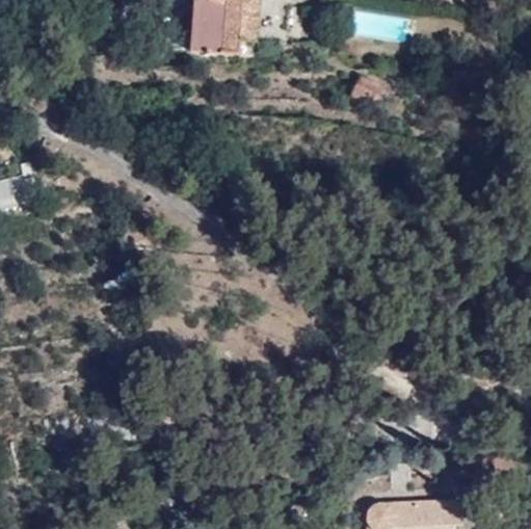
[(192,0),(191,49),(237,51),(238,37),(255,37),(256,0),(192,0)]
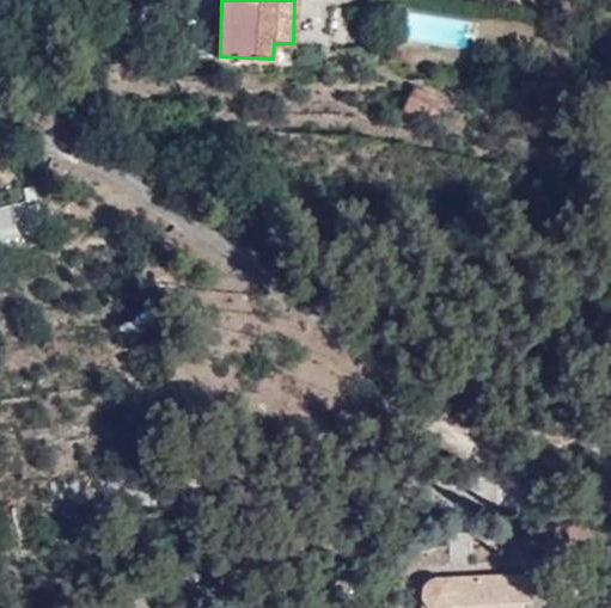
[(415,84),(404,106),(432,121),(444,99),(415,84)]
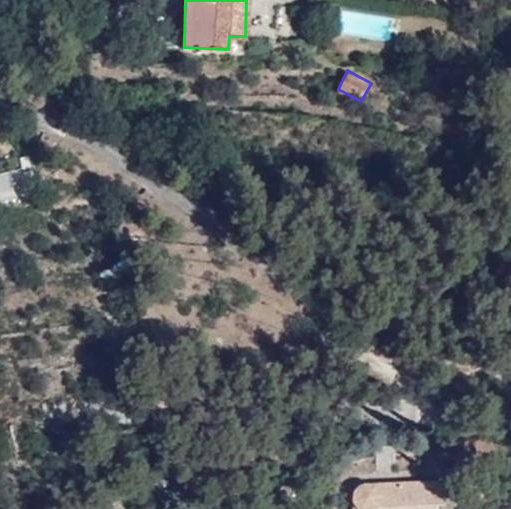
[(499,388),(495,404),(506,406),(510,391),(499,388)]
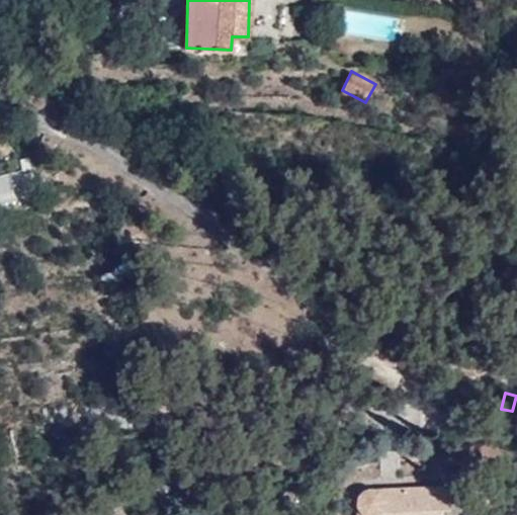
[(160,396),(157,401),(157,405),(160,409),(165,411),(170,409),(173,406),(174,402),(169,395),(164,395),(160,396)]
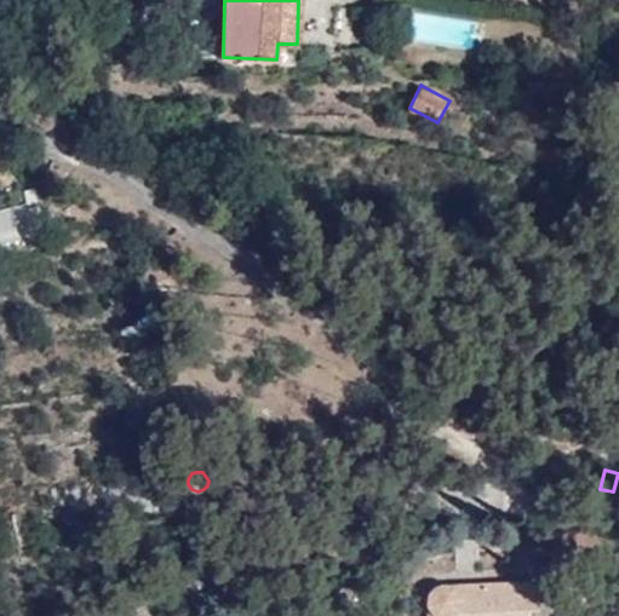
[(459,592),(460,585),(436,586),(430,591),(428,596),(428,615),(529,615),(529,606),(538,606),(538,580),(479,583),(479,592),(459,592)]
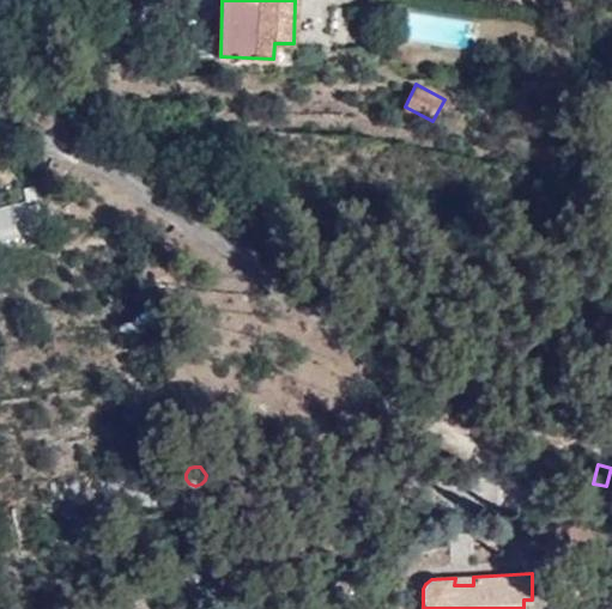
All buildings are outlined.
